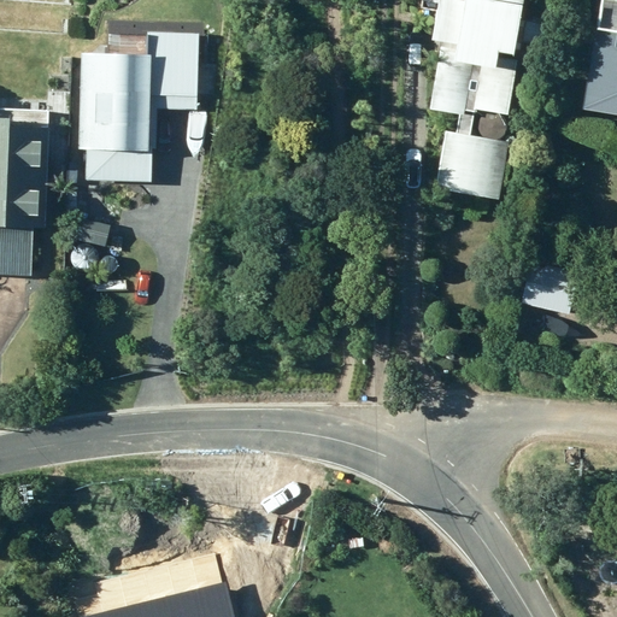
[(434,0),(428,41),(453,45),(453,50),(434,47),(425,111),(462,116),(463,110),(506,116),(515,62),(495,59),(495,53),(511,56),(517,10),(521,10),(522,0),(460,0),(459,1),(456,1),(454,0),(434,0)]
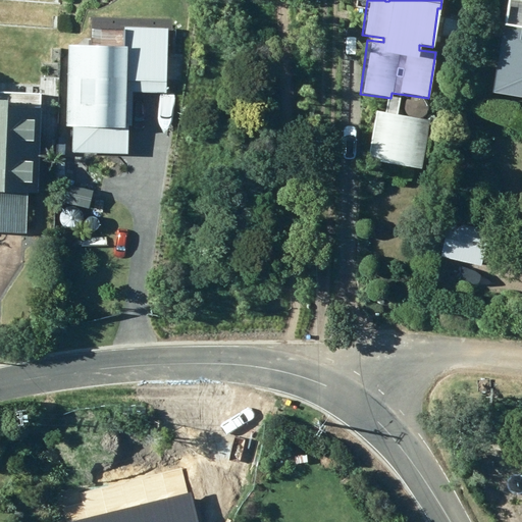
[(461,19),(445,16),(440,37),(458,39),(461,19)]
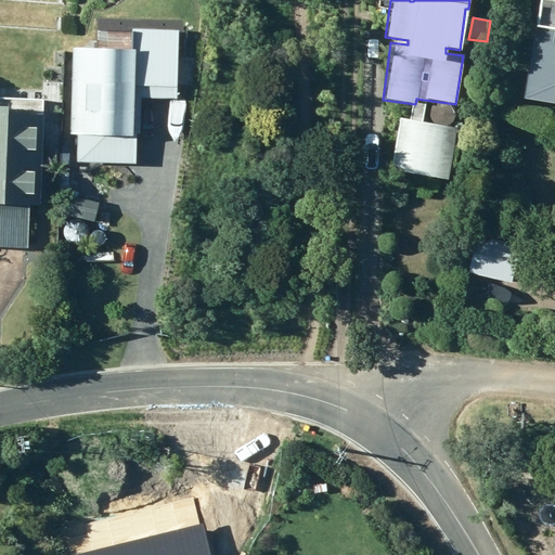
[(554,36),(539,33),(525,107),(554,113),(554,36)]
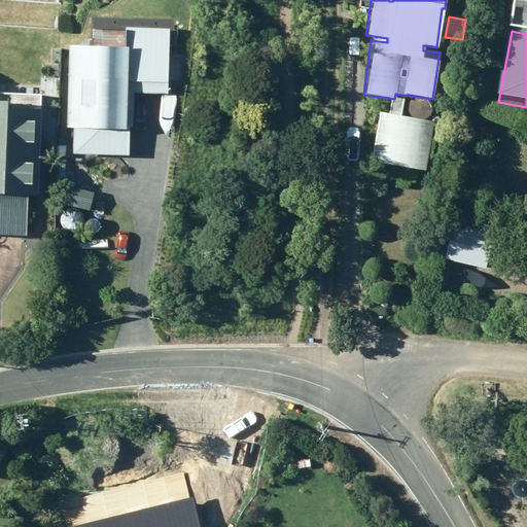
[(75,54),(73,161),(133,162),(134,95),(172,96),(173,35),(128,34),(128,55),(75,54)]
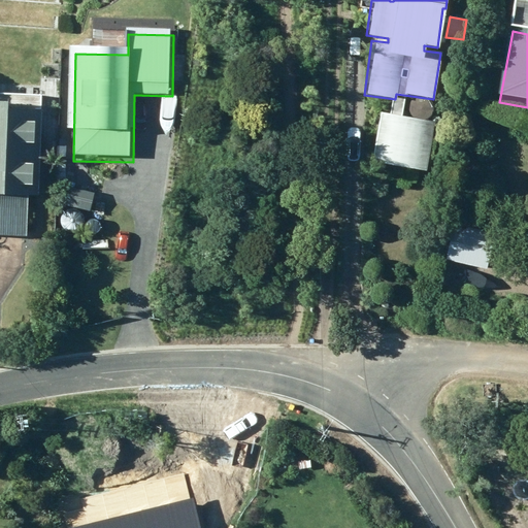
[(27,52),(33,51),(35,44),(33,38),(28,35),(22,37),(19,42),(21,50),(27,52)]
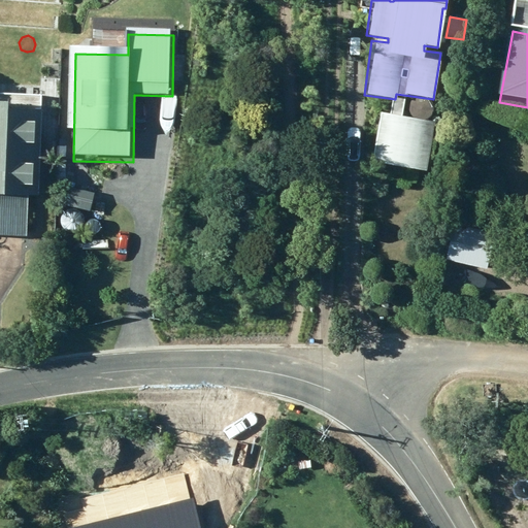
[(0,101),(0,235),(29,237),(31,194),(43,195),(46,110),(20,109),(20,102),(0,101)]
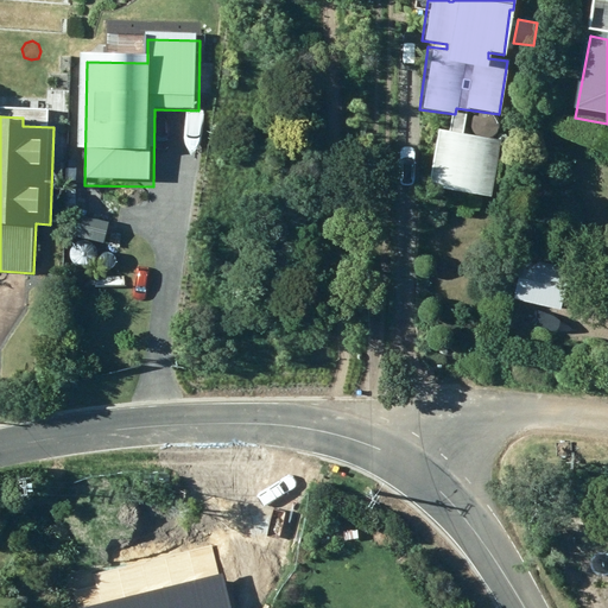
[(436,128),(425,187),(489,197),(500,140),(436,128)]
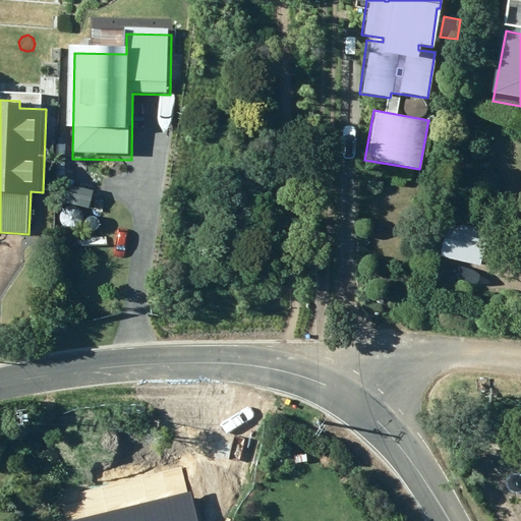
[(440,252),(472,259),(477,238),(445,231),(440,252)]
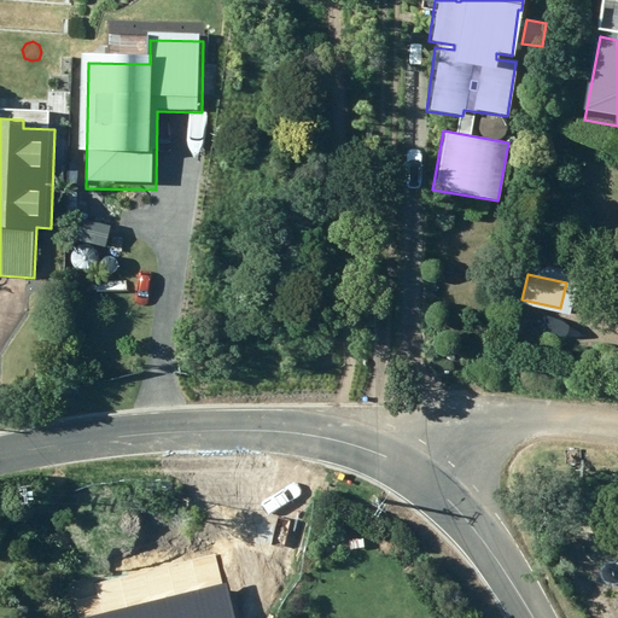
[(80,617),(233,617),(226,583),(80,617)]
